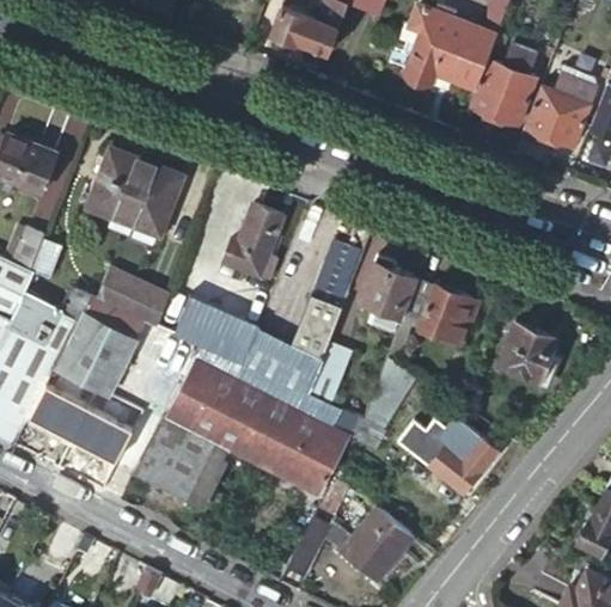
[(327,0),(327,4),(344,11),(347,7),(348,0),(327,0)]
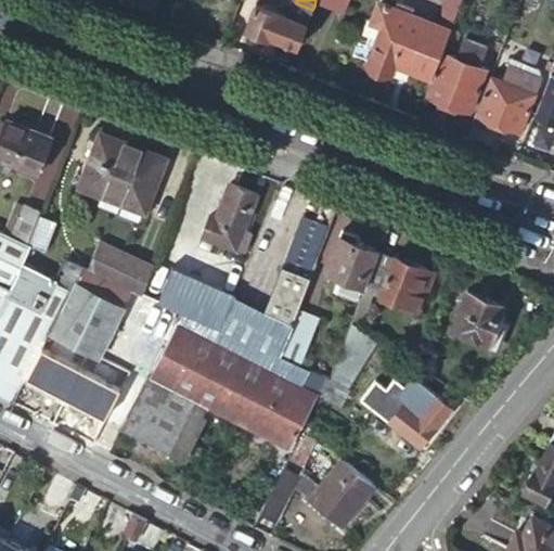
[(347,0),(316,0),(314,7),(340,17),(347,0)]
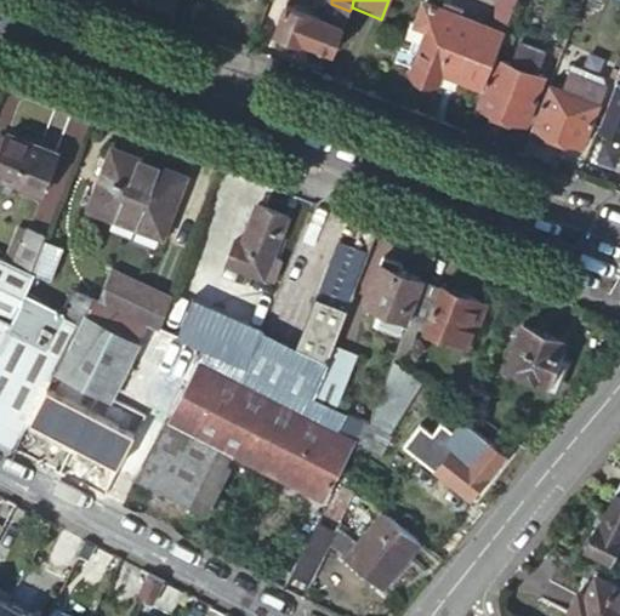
[(490,67),(516,4),(505,0),(495,0),(491,12),(499,16),(491,32),(424,5),(416,24),(430,30),(422,47),(411,75),(441,87),(443,79),(455,84),(481,95),(490,67)]
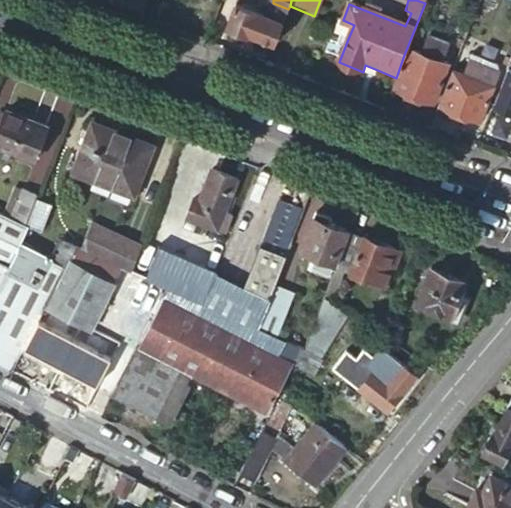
[(245,38),(273,49),(288,9),(273,3),(269,1),(262,20),(233,9),(224,32),(244,40),(245,38)]
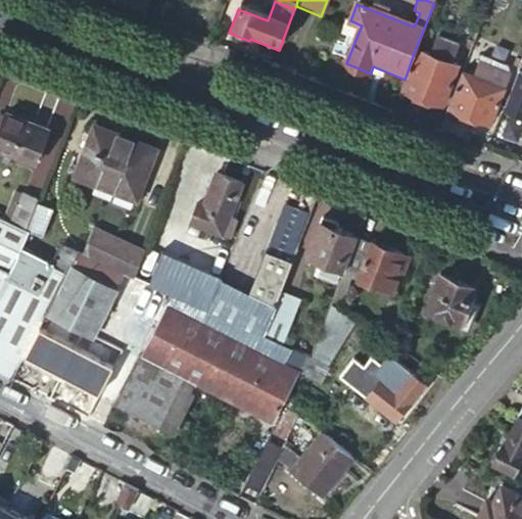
[(350,20),(346,19),(340,34),(356,40),(362,26),(350,20)]
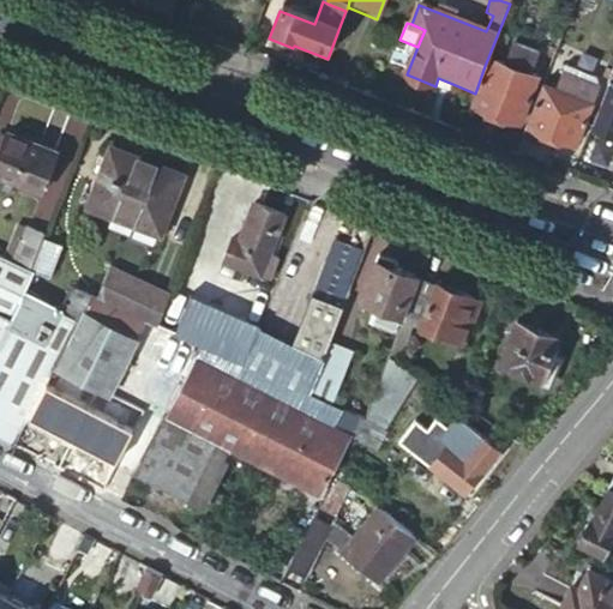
[(475,94),(468,110),(517,131),(535,86),(527,83),(535,59),(512,49),(502,73),(485,66),(475,94)]
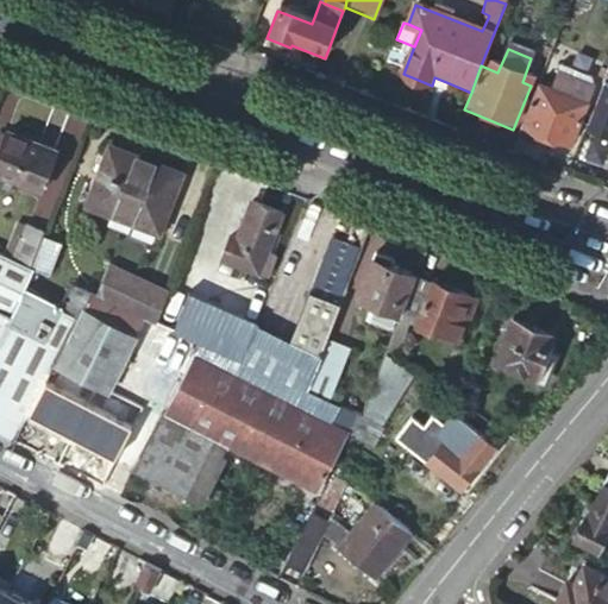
[(442,90),(446,82),(434,77),(432,86),(442,90)]
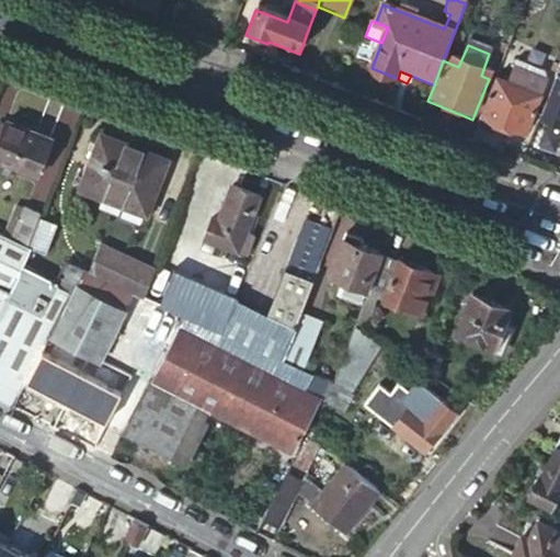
[(493,81),(478,120),(524,138),(538,101),(537,99),(524,94),(526,89),(505,80),(504,86),(493,81)]
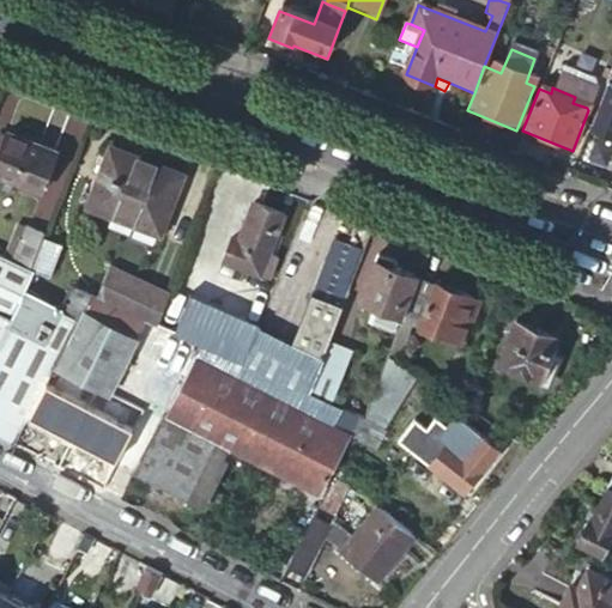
[(611,90),(605,87),(588,131),(611,140),(611,90)]
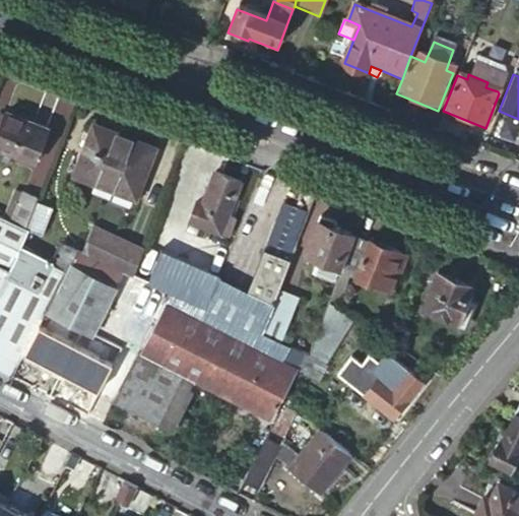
[(489,79),(488,82),(485,87),(498,91),(500,84),(489,79)]
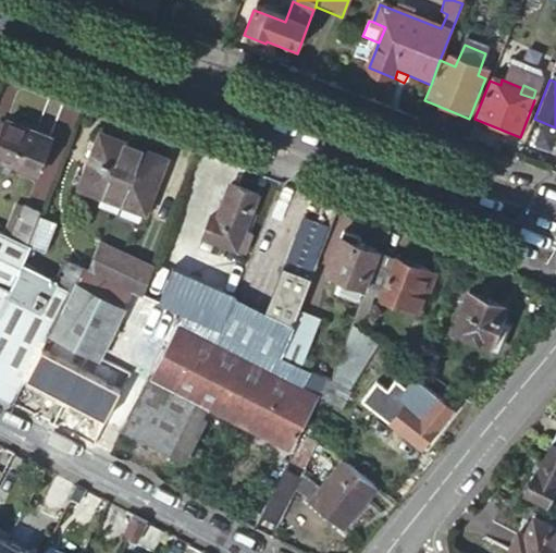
[(3,132),(0,131),(0,160),(38,175),(52,140),(7,122),(3,132)]
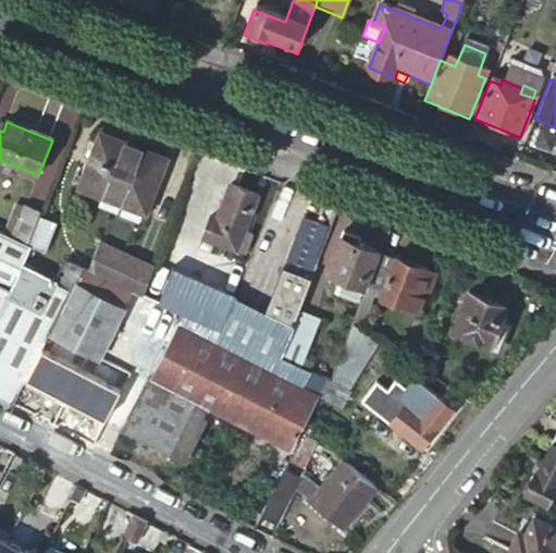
[(123,145),(100,136),(81,188),(146,214),(163,170),(121,152),(123,145)]
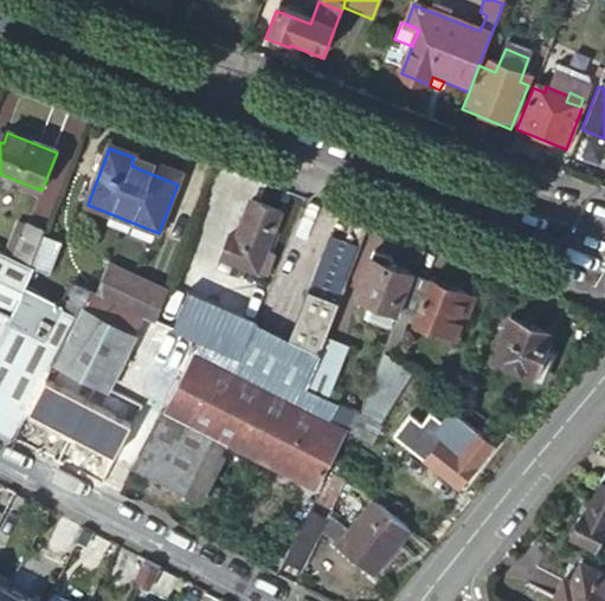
[(237,240),(230,238),(221,259),(266,277),(275,256),(265,251),(281,214),(251,202),(237,240)]
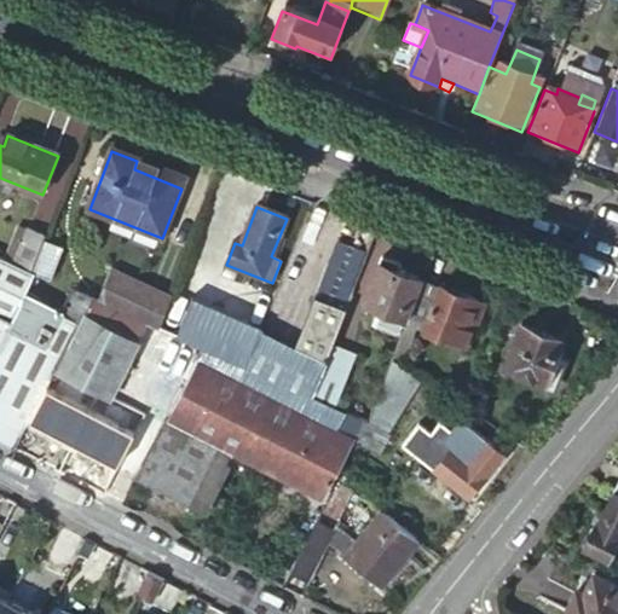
[(46,241),(47,238),(28,230),(13,264),(33,273),(46,241)]
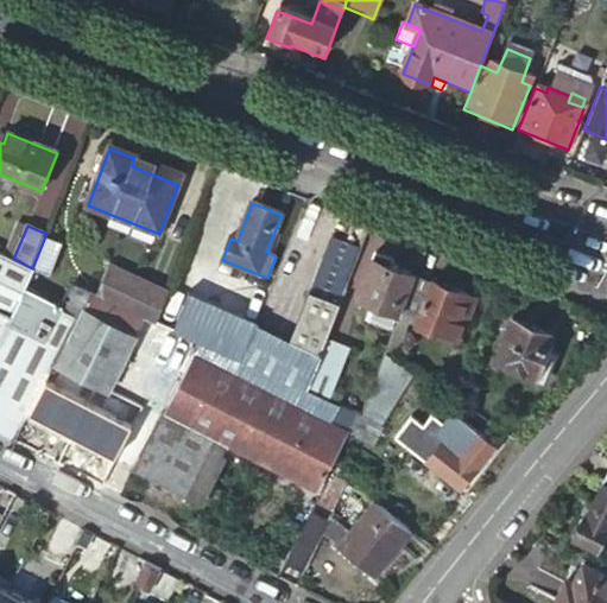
[(32,268),(50,275),(62,245),(45,236),(32,268)]
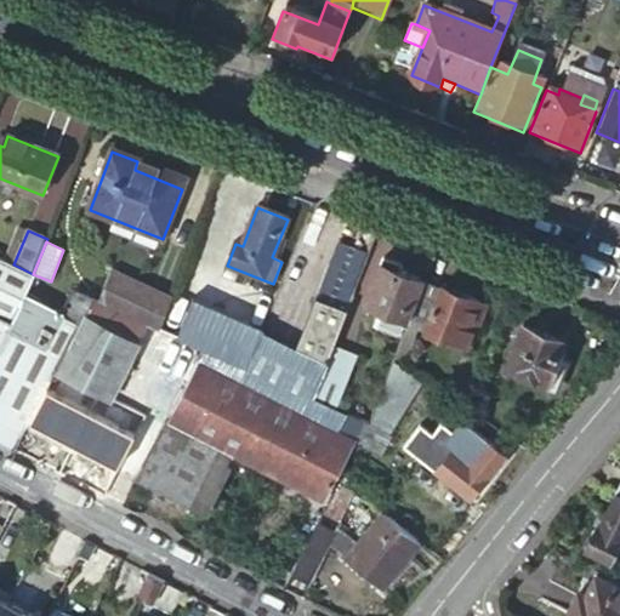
[(370,255),(337,243),(328,267),(360,280),(370,255)]
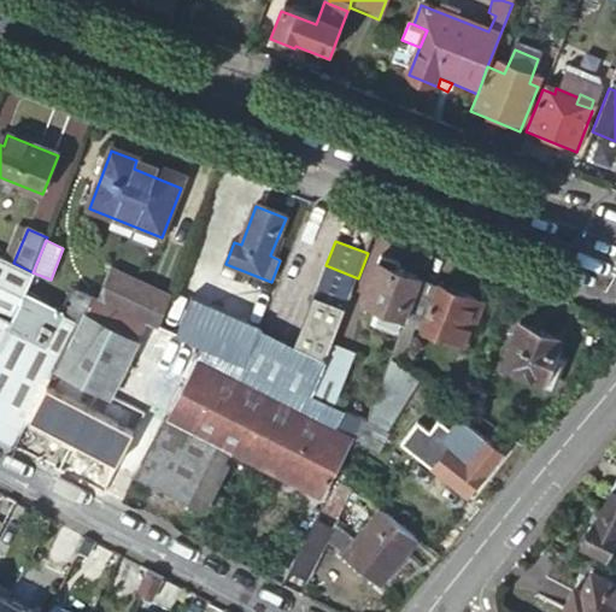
[(0,442),(15,449),(56,370),(83,316),(93,299),(51,280),(33,272),(13,263),(0,257),(0,442)]
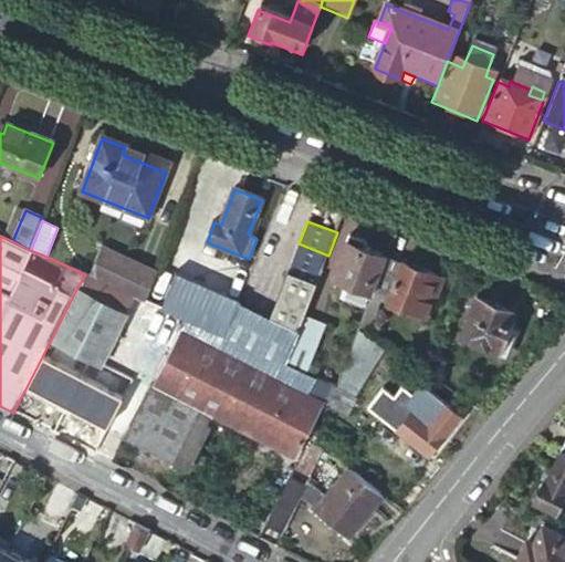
[(373,293),(387,258),(364,248),(366,241),(349,236),(333,278),(373,293)]
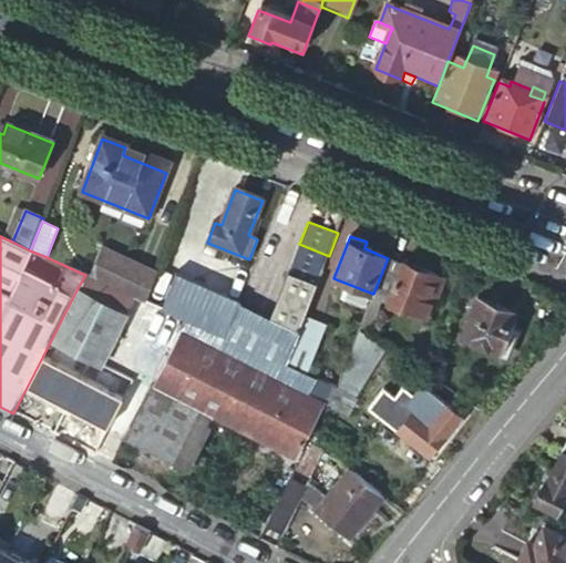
[(295,459),(333,388),(307,376),(287,366),(298,337),(306,317),(329,256),(299,244),(270,320),(240,306),(227,339),(187,321),(153,387),(213,417),(295,459)]
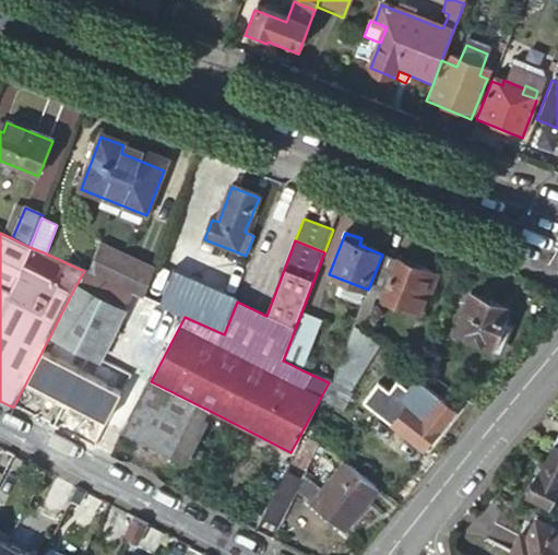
[(144,298),(155,270),(101,245),(88,273),(133,294),(144,298)]
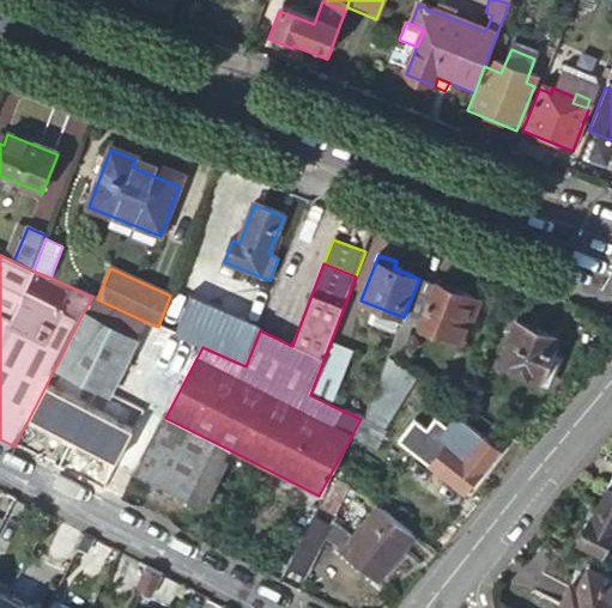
[(436,286),(419,279),(404,317),(403,321),(413,326),(452,340),(461,316),(468,320),(477,298),(438,283),(436,286)]
